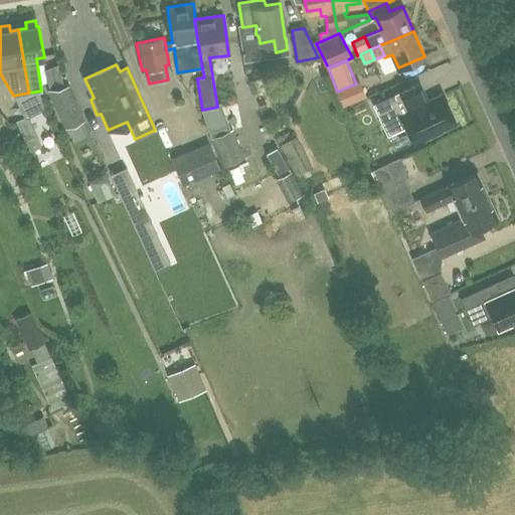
[(356,83),(337,92),(343,107),(366,98),(360,81),(356,83)]
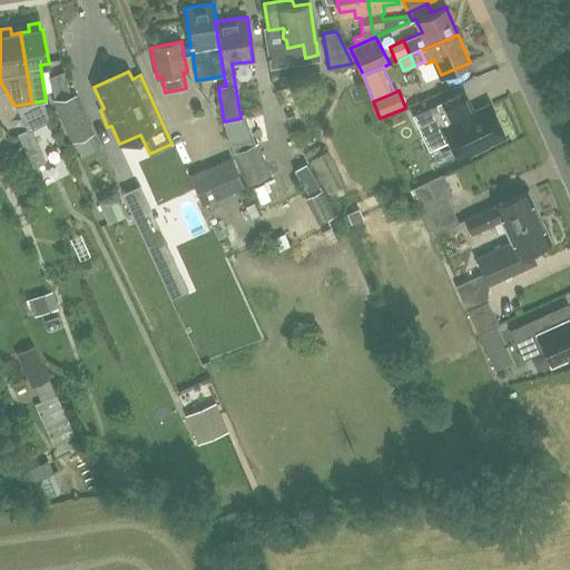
[(420,129),(440,120),(457,157),(503,136),(490,106),(471,114),(462,92),(413,115),(420,129)]
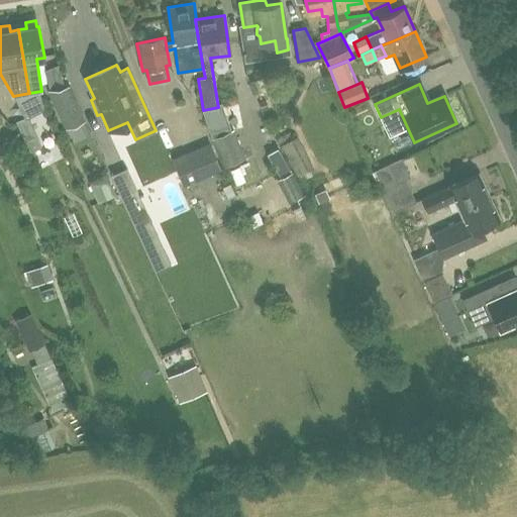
[(49,91),(67,127),(84,119),(69,86),(49,91)]
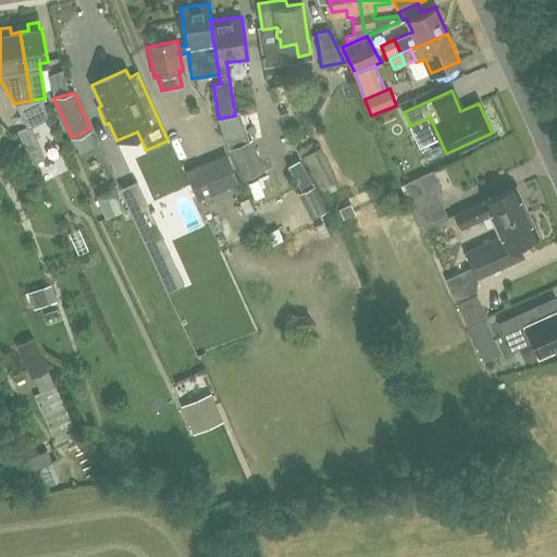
[(17,131),(33,163),(45,157),(29,124),(17,131)]
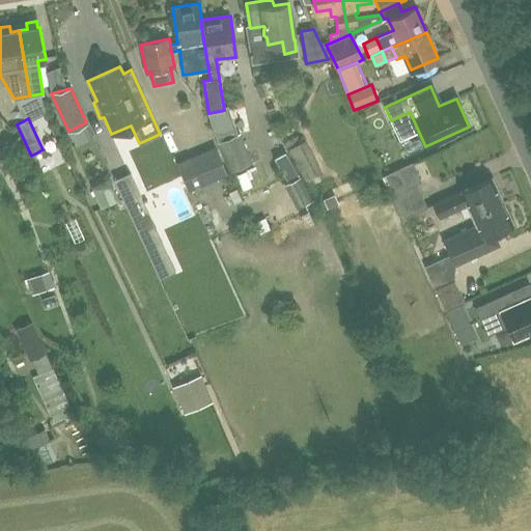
[(236,135),(219,142),(217,143),(230,171),(249,163),(236,135)]
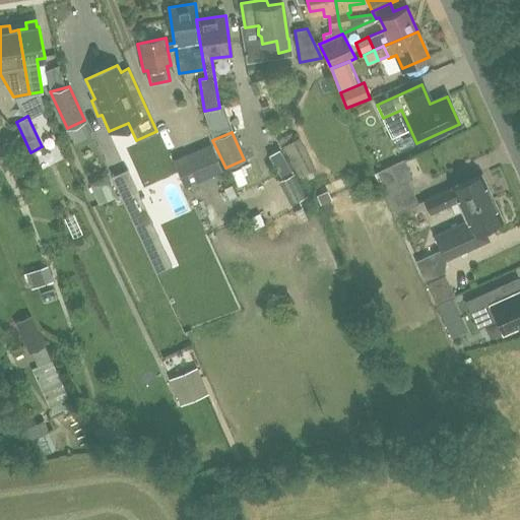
[(171,157),(184,187),(222,170),(210,140),(171,157)]
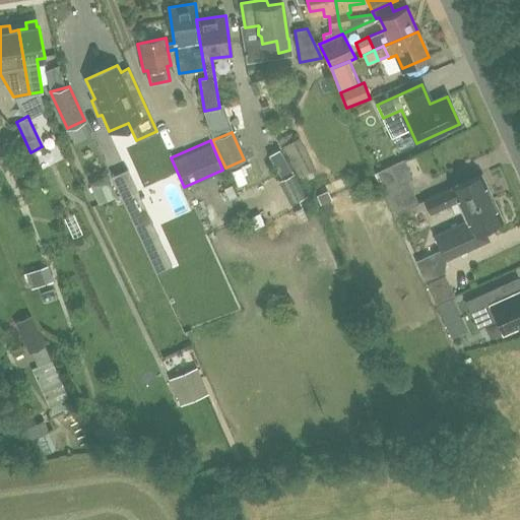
[(391,166),(377,172),(391,203),(413,193),(408,181),(400,184),(391,166)]
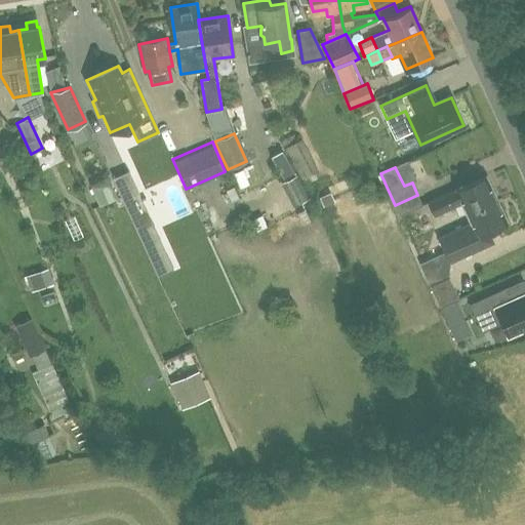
[(128,170),(113,177),(127,211),(137,233),(154,226),(144,203),(128,170)]
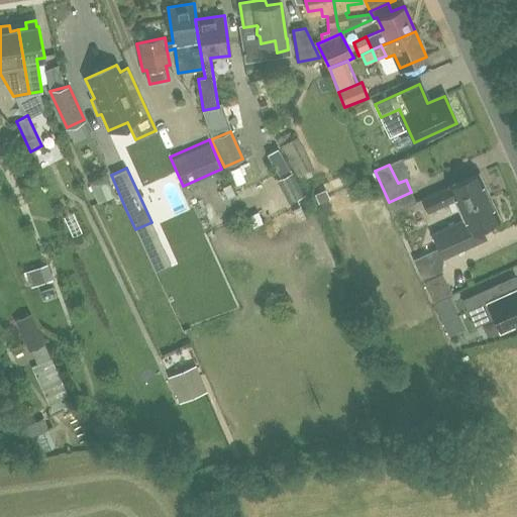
[(488,194),(478,171),(421,197),(427,210),(454,197),(458,208),(488,194)]
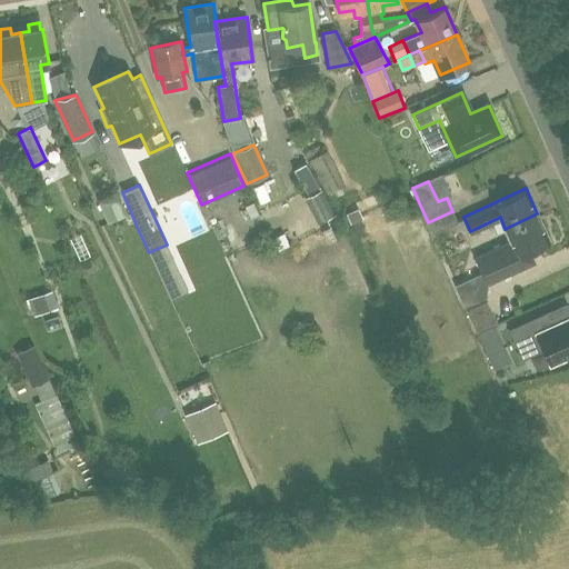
[(316,208),(311,210),(318,223),(335,215),(321,189),(309,196),(316,208)]
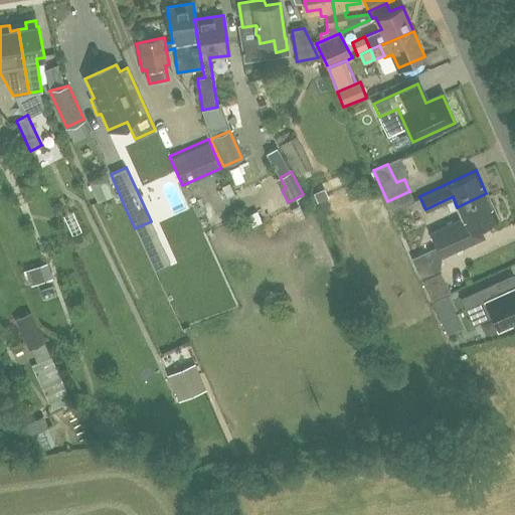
[(109,181),(92,188),(97,202),(115,194),(109,181)]
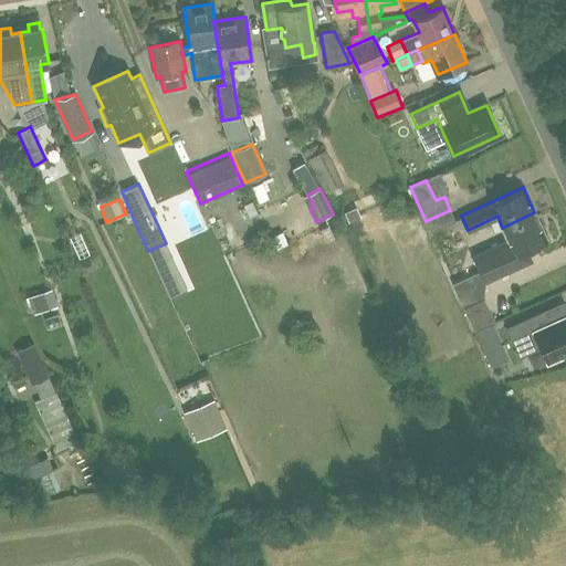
[(546,238),(534,212),(502,228),(507,238),(473,254),(481,271),(452,284),(474,331),(495,322),(483,297),(485,281),(532,259),(526,247),(546,238)]
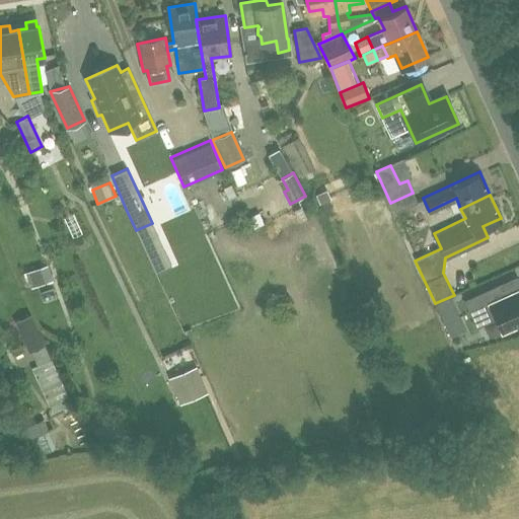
[(152,223),(136,230),(155,273),(171,266),(152,223)]
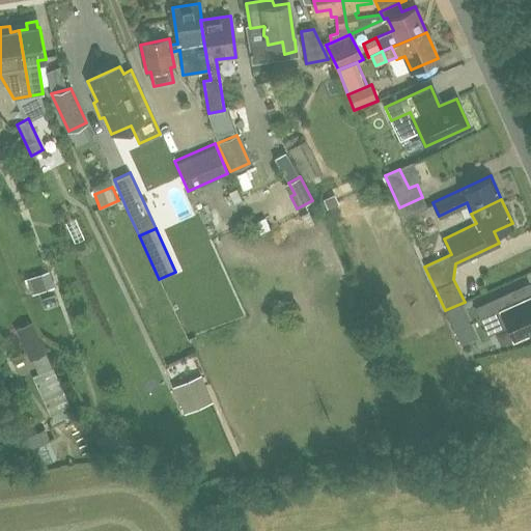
[(45,273),(27,279),(27,280),(32,295),(50,288),(45,273)]
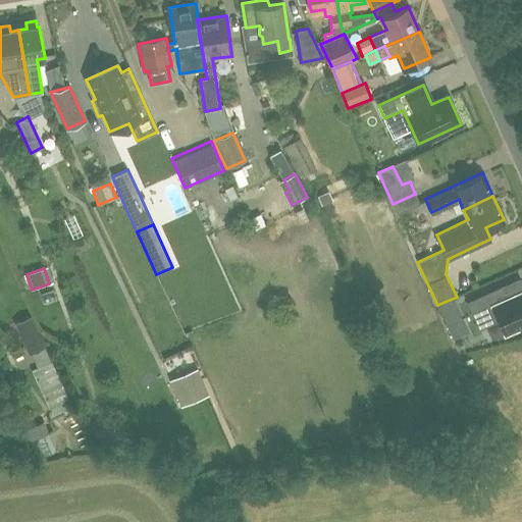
[(502,285),(467,301),(479,329),(500,320),(505,333),(521,325),(521,292),(508,299),(502,285)]
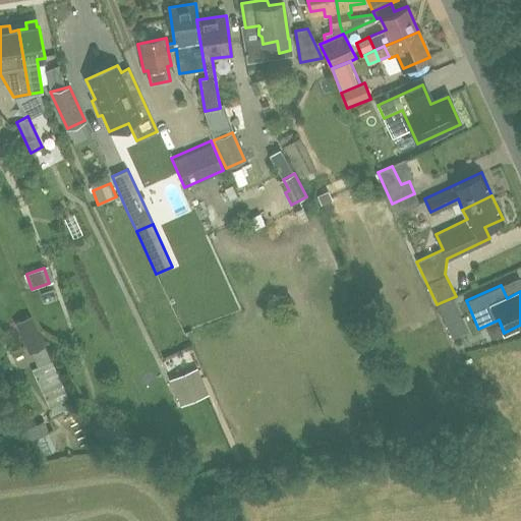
[(52,361),(32,315),(15,323),(27,353),(33,351),(40,367),(52,361)]
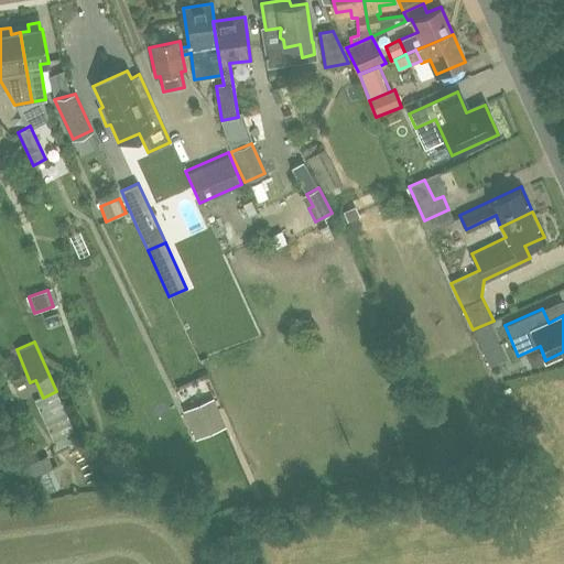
[(226,426),(214,398),(184,411),(195,438),(226,426)]
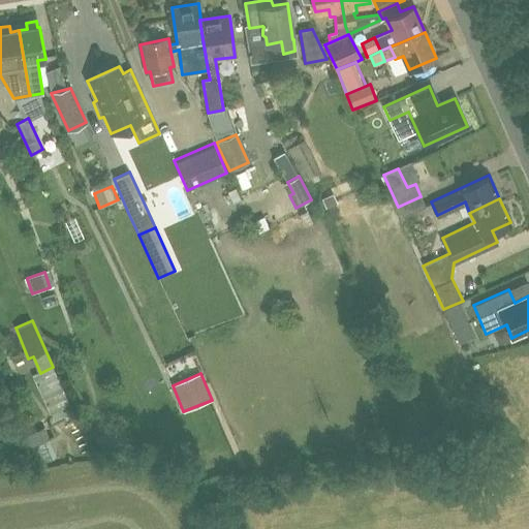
[(35,463),(54,458),(45,428),(26,433),(35,463)]
